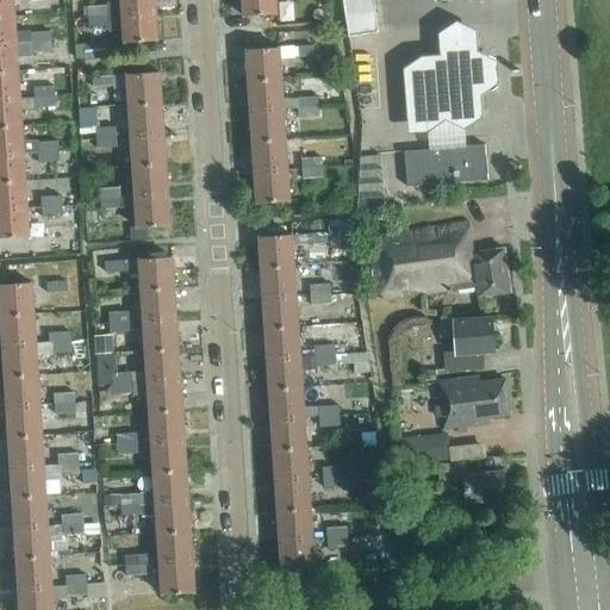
[(0,0),(0,16),(14,16),(14,0),(13,0),(0,0)]
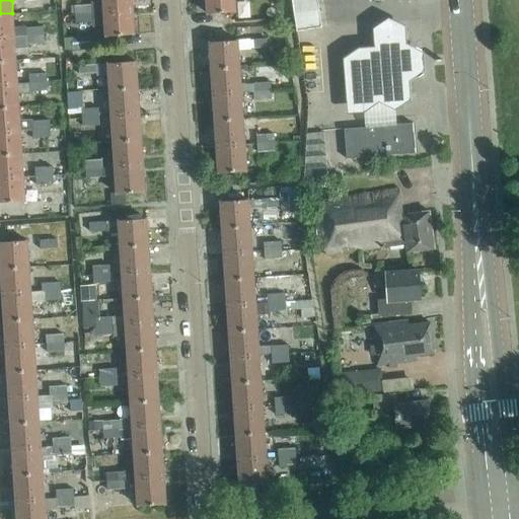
[(133,10),(131,0),(102,0),(104,12),(133,10)]
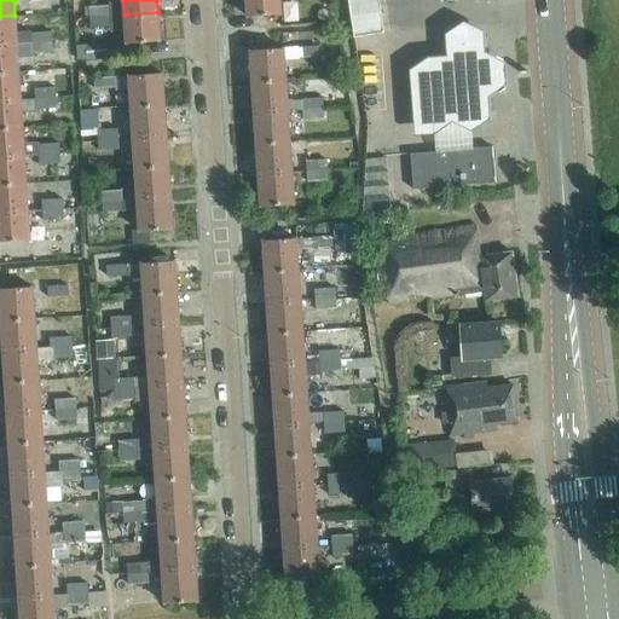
[(282,15),(279,0),(246,0),(248,16),(282,15)]
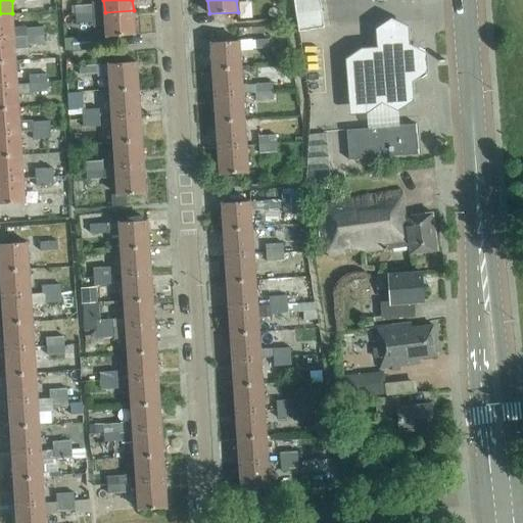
[(294,0),(299,31),(324,28),(319,0),(294,0)]
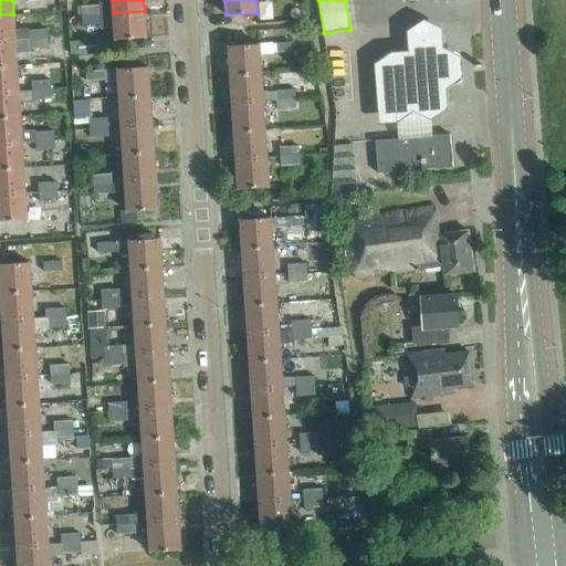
[(81,6),(81,16),(101,14),(101,13),(100,4),(81,6)]
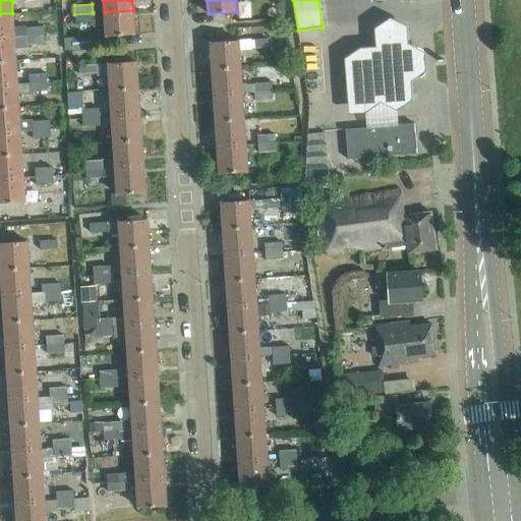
[(134,35),(133,10),(105,12),(93,12),(93,13),(74,14),(75,23),(92,22),(93,25),(106,24),(106,37),(134,35)]
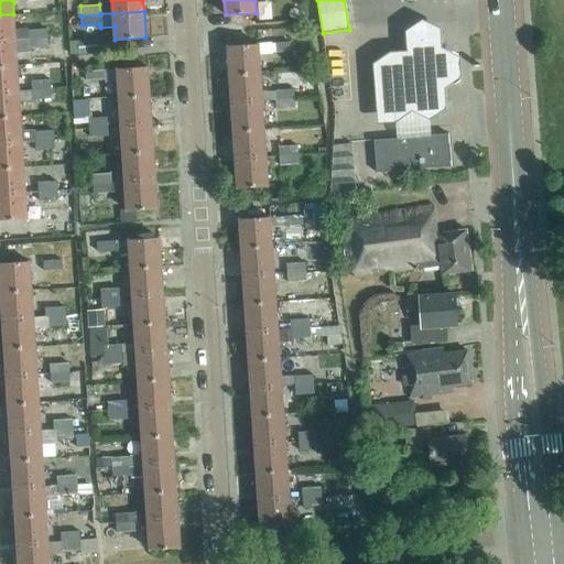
[(13,14),(0,14),(0,41),(15,40),(29,40),(45,39),(44,29),(44,24),(28,25),(28,29),(14,30),(14,25),(13,14)]
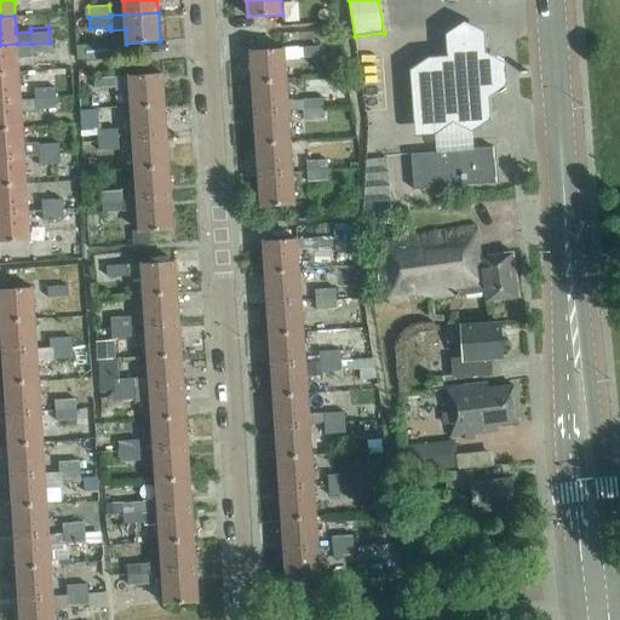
[(436,136),(437,151),(475,148),(475,135),(494,121),(492,98),(509,89),(505,64),(488,57),(487,38),(463,23),(445,39),(448,58),(430,57),(411,72),(413,135),(436,136)]
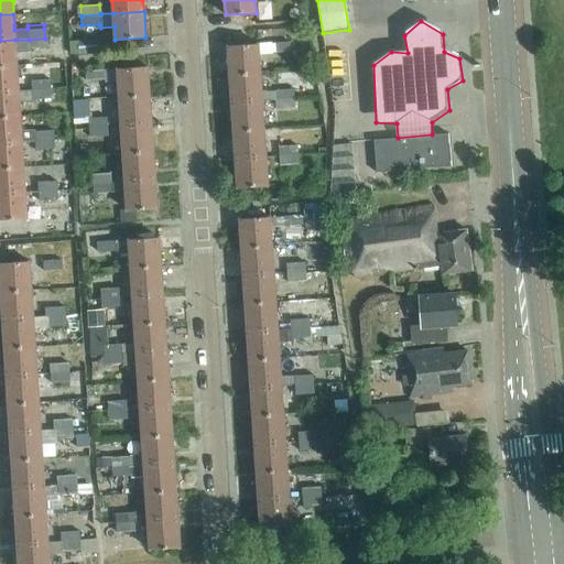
[(45,47),(45,39),(29,40),(29,49),(45,47)]
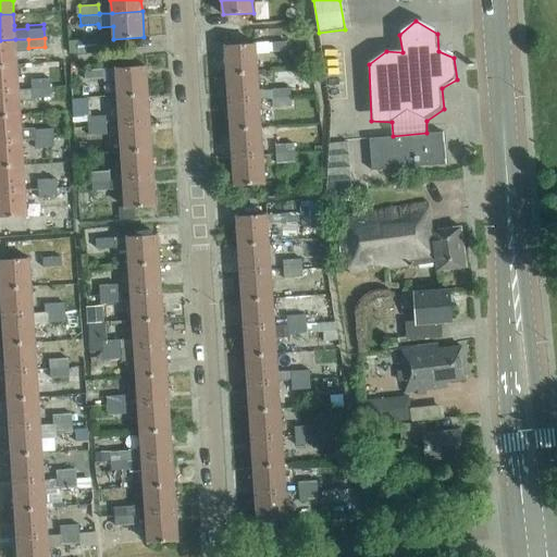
[(101,38),(78,39),(79,53),(101,52),(101,38)]
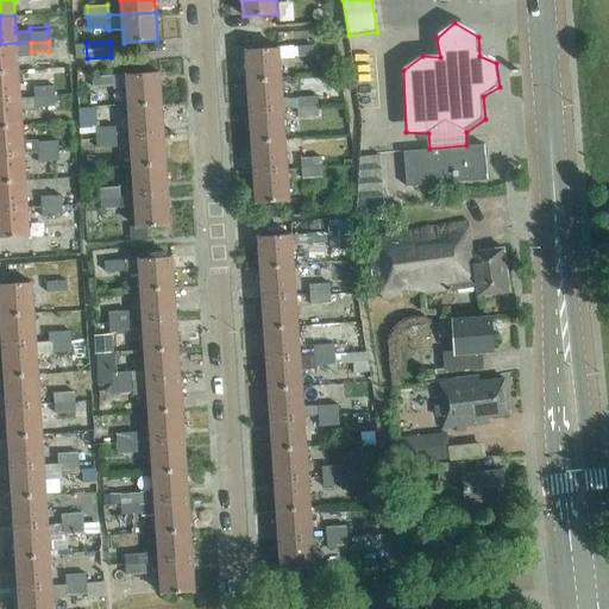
[(0,71),(18,70),(17,43),(0,44),(0,71)]
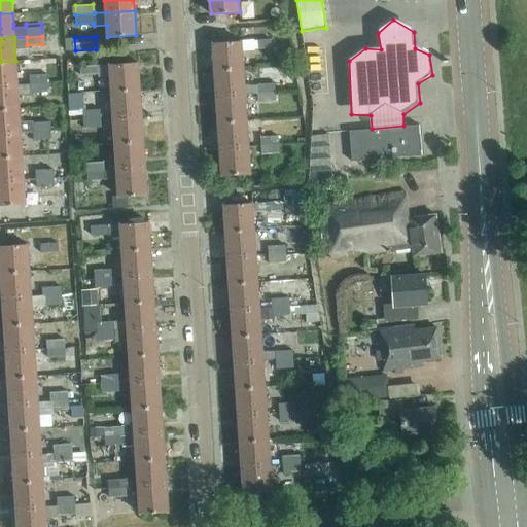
[(272,39),(254,40),(255,49),(273,48),(272,39)]
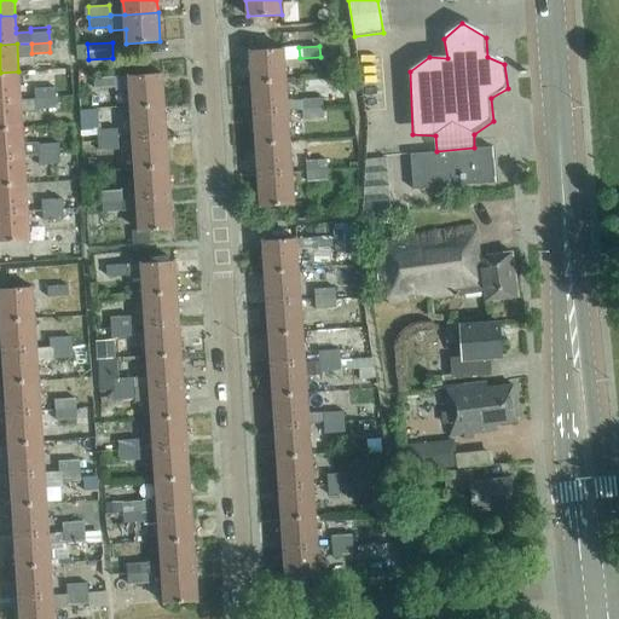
[(284,48),(250,51),(252,82),(285,80),(284,61),(284,48)]
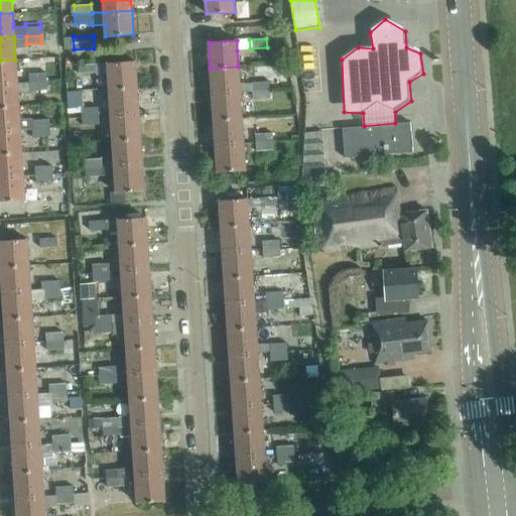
[(0,84),(17,84),(17,83),(15,59),(0,60),(0,84)]
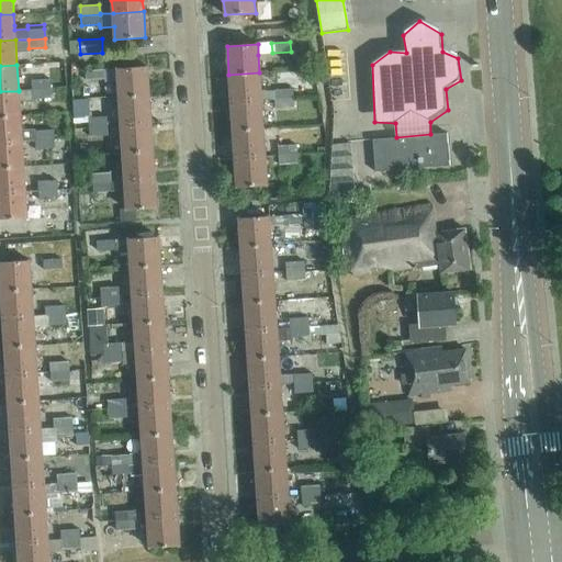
[(116,68),(119,97),(149,94),(147,67),(116,68)]
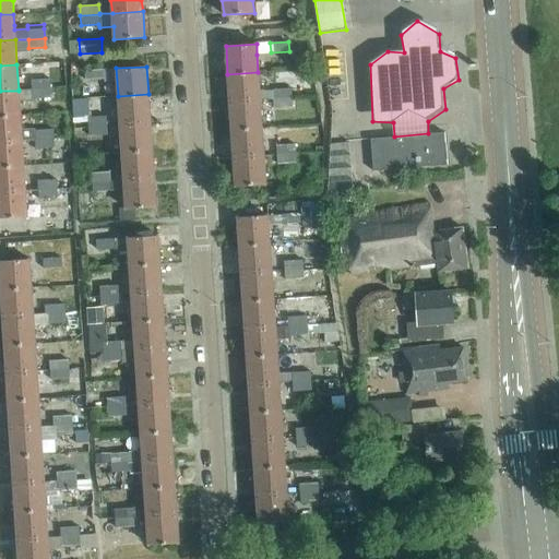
[(88,69),(85,69),(85,80),(88,80),(104,79),(104,69),(88,69)]
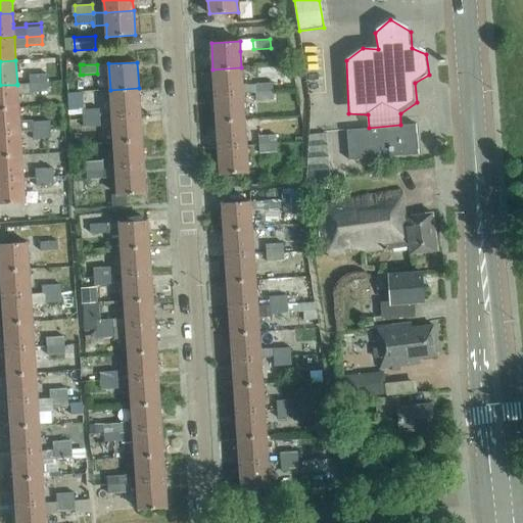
[(243,93),(241,67),(212,69),(215,95),(243,93)]
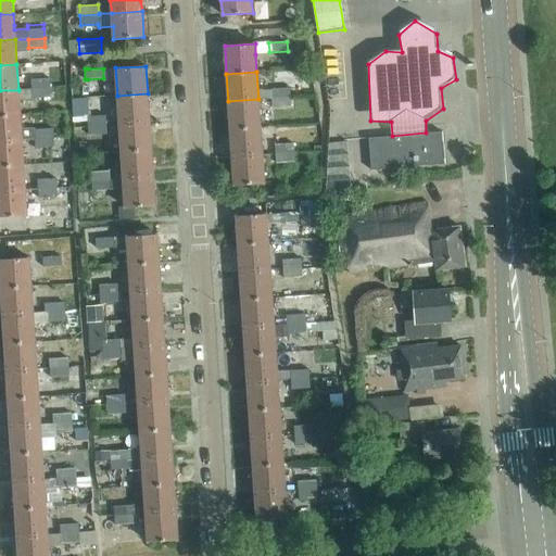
[(30,79),(32,88),(32,89),(51,88),(50,78),(30,79)]
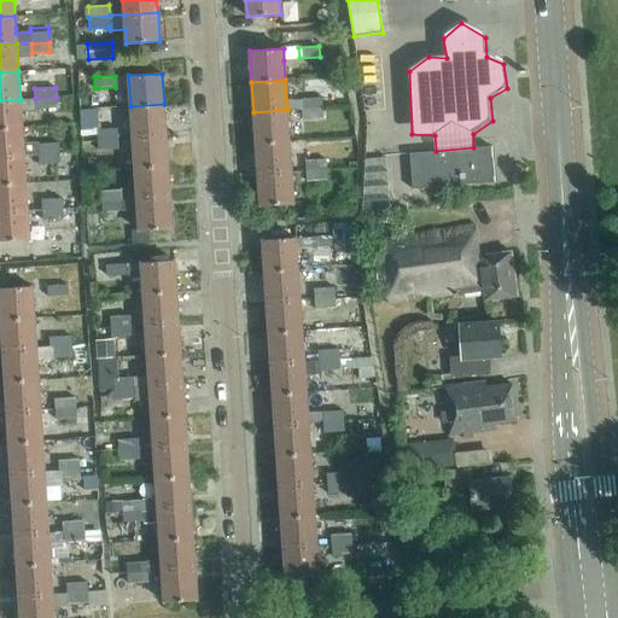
[(70,97),(57,98),(57,108),(57,111),(71,110),(70,97)]
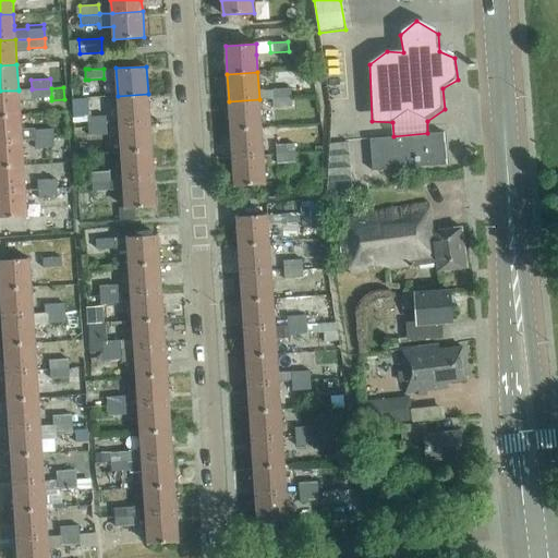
[(271,88),(273,98),(273,99),(292,97),(291,87),(271,88)]
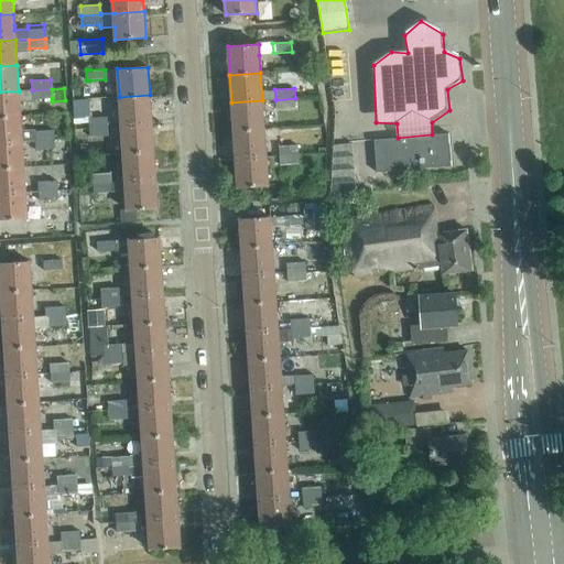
[(0,117),(20,117),(20,102),(33,101),(33,99),(52,98),(52,89),(32,90),(32,89),(19,90),(19,91),(0,91),(0,117)]
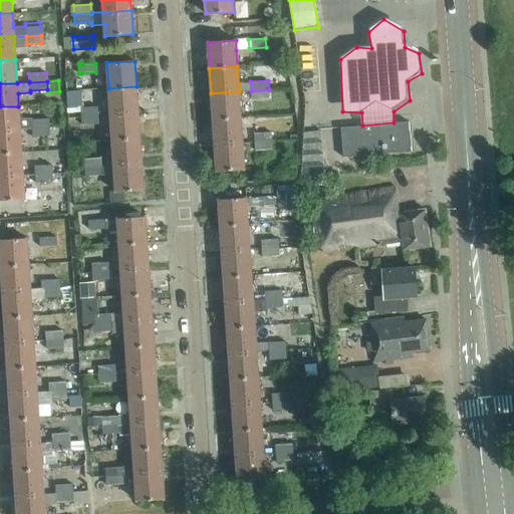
[(138,112),(137,86),(108,88),(110,114),(138,112)]
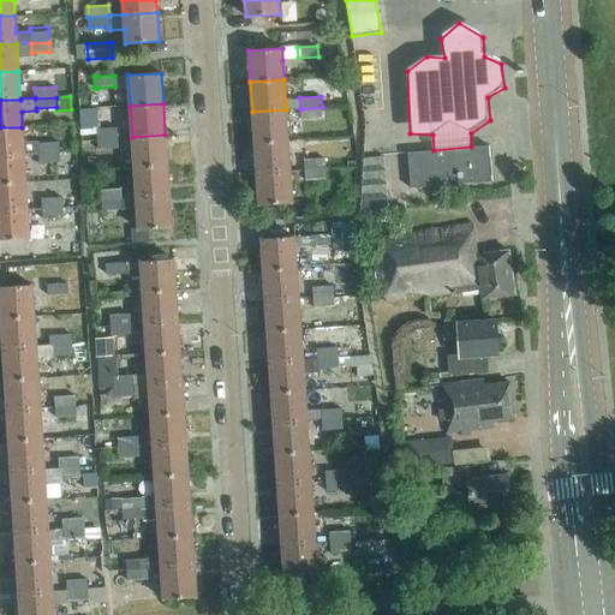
[(322,118),(322,107),(300,109),(300,119),(302,119),(322,118)]
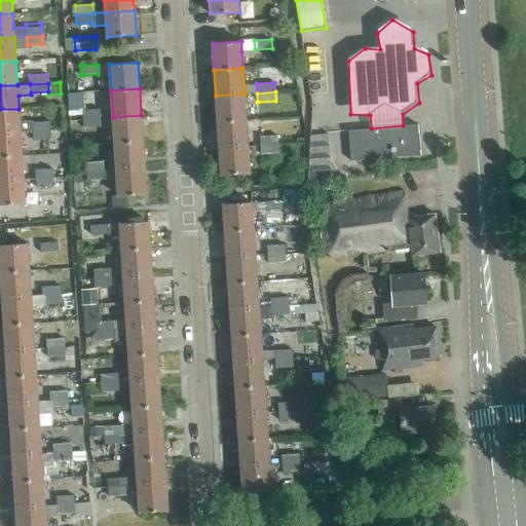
[(218,122),(247,120),(246,108),(245,94),(216,96),(218,122)]
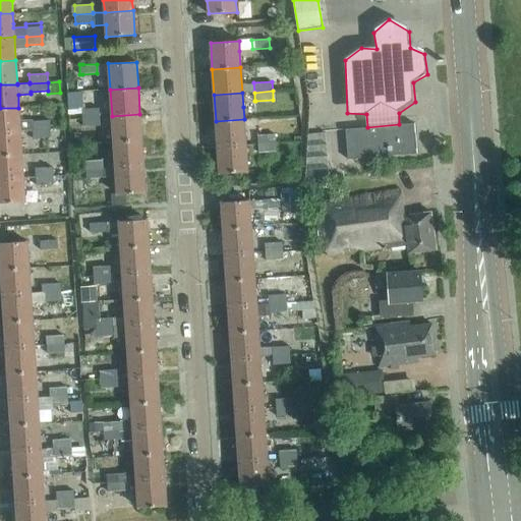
[(33,119),(19,120),(18,108),(0,108),(0,132),(20,131),(33,130),(50,129),(49,120),(33,121),(33,119)]
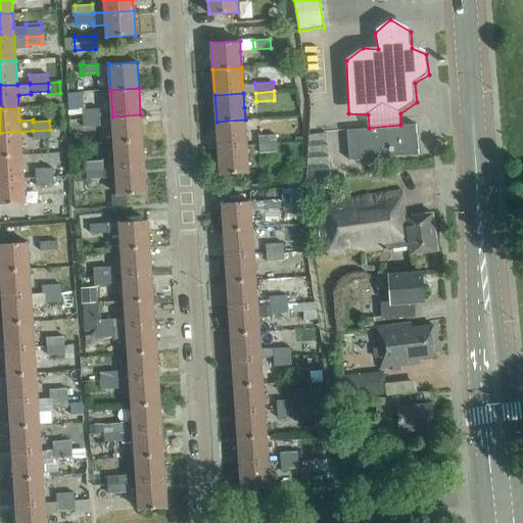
[(82,109),(83,119),(100,117),(100,108),(82,109)]
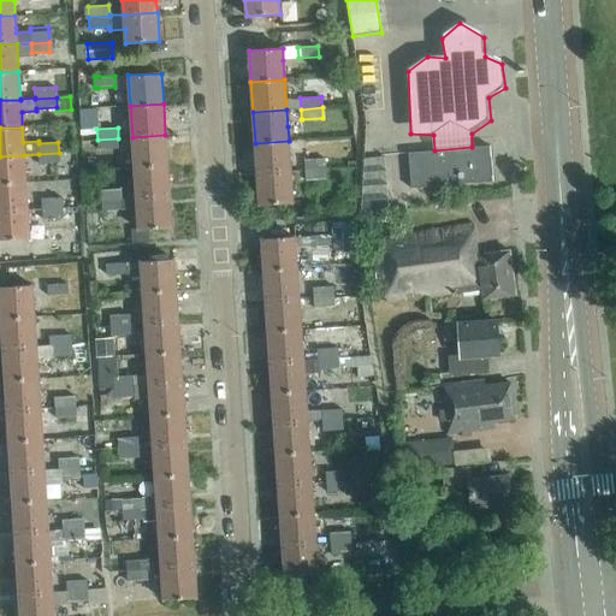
[(167,166),(165,135),(132,137),(132,149),(134,169),(167,166)]
